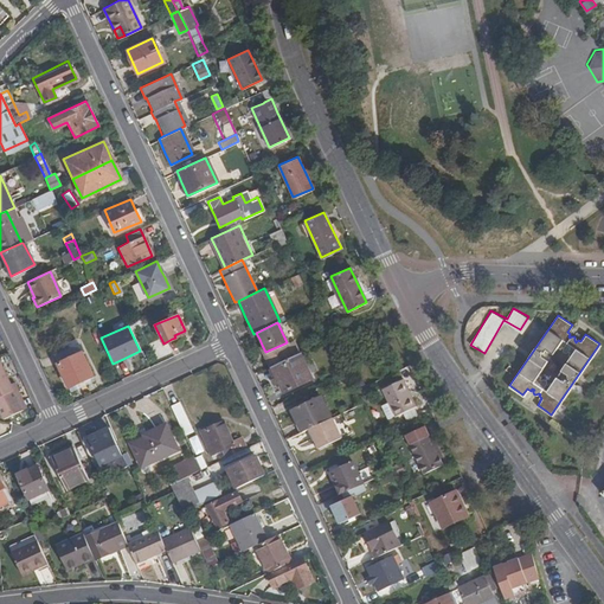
[(91,376),(76,342),(52,354),(68,387),(79,381),(91,376)]
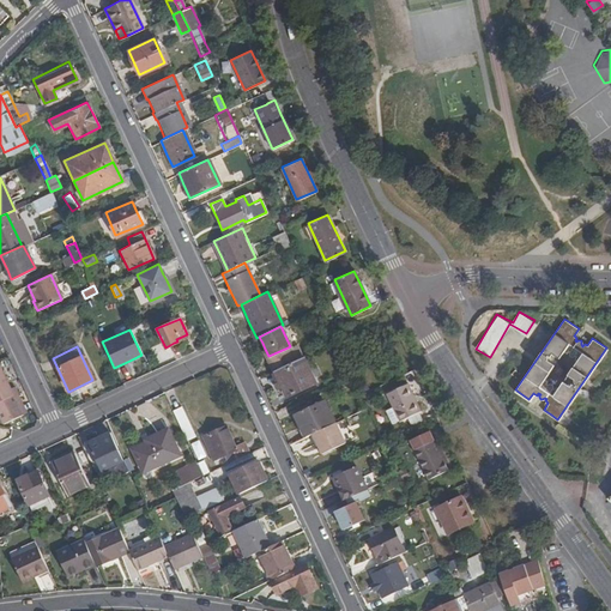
[(260,351),(267,363),(290,352),(288,348),(268,356),(265,349),(260,351)]
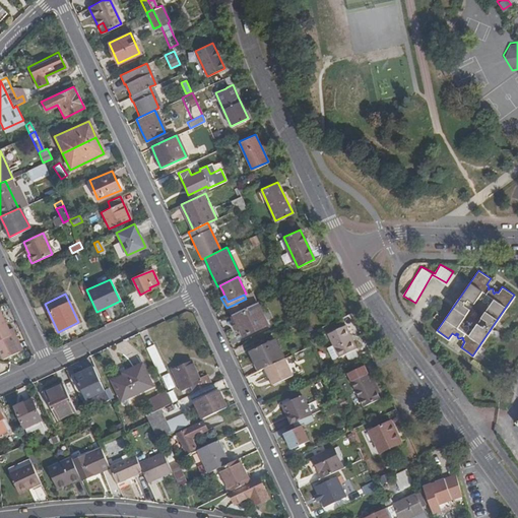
[(227,308),(231,316),(232,315),(250,307),(246,299),(227,308)]
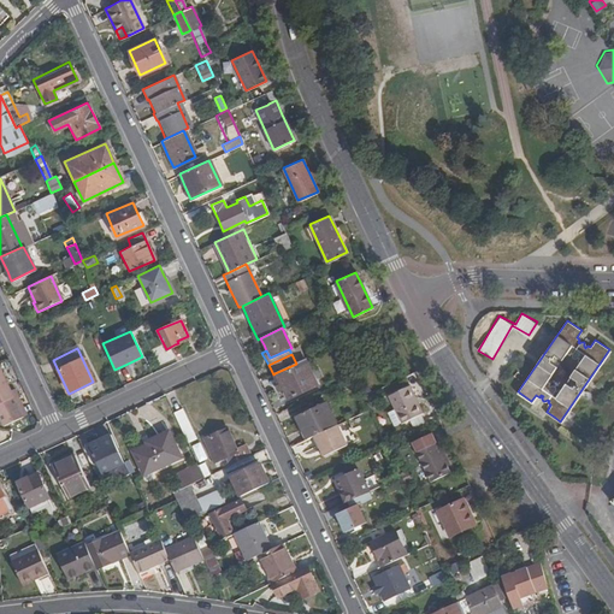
[(316,385),(303,360),(296,364),(275,373),(276,375),(282,388),(284,391),(288,399),(316,385)]
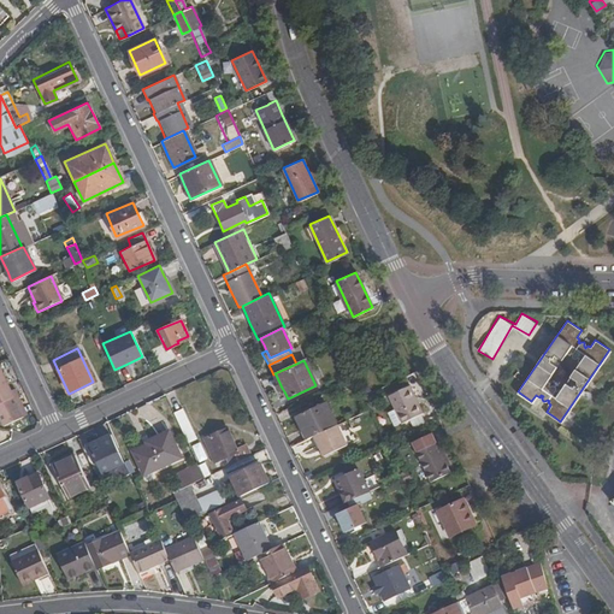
[(0,419),(3,425),(11,421),(22,417),(10,393),(12,391),(11,389),(9,390),(0,373),(0,419)]
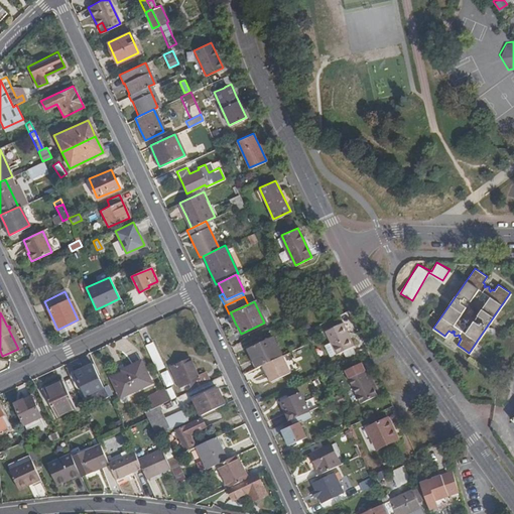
[(231,328),(236,325),(231,313),(228,315),(231,323),(229,324),(231,328)]
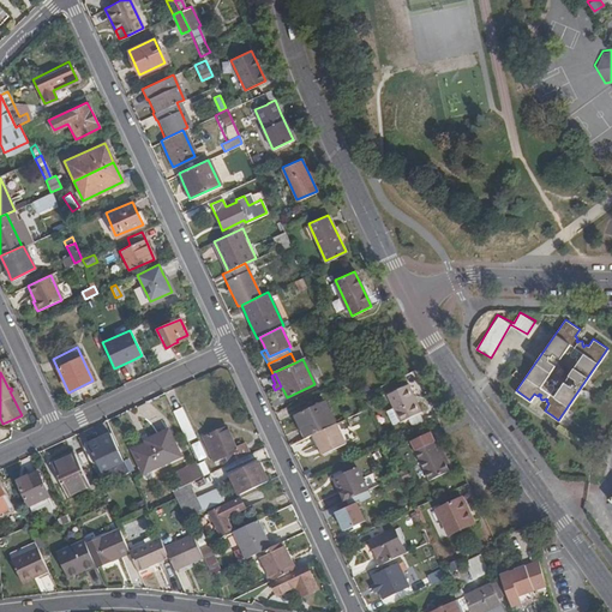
[(95,385),(93,381),(81,387),(69,393),(71,396),(95,385)]
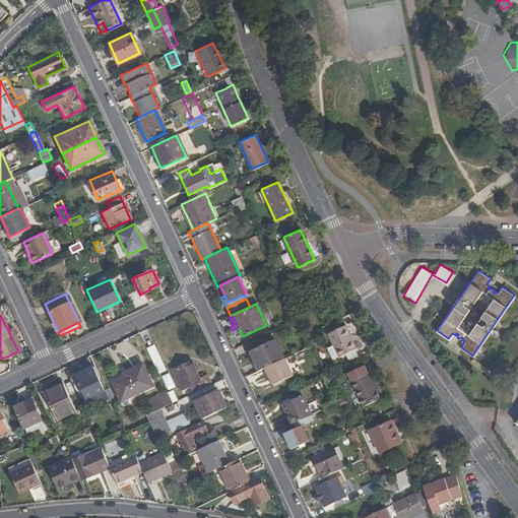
[(350,336),(345,324),(327,333),(338,354),(355,347),(350,336)]
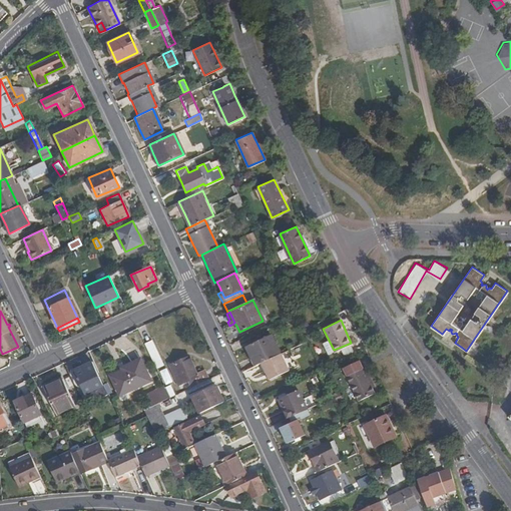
[(249,355),(256,366),(262,363),(279,355),(270,335),(245,347),(249,355)]
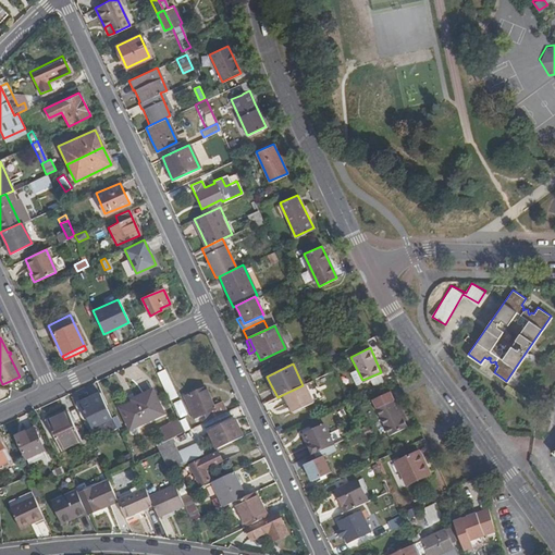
[(163,369),(156,373),(169,399),(176,396),(163,369)]
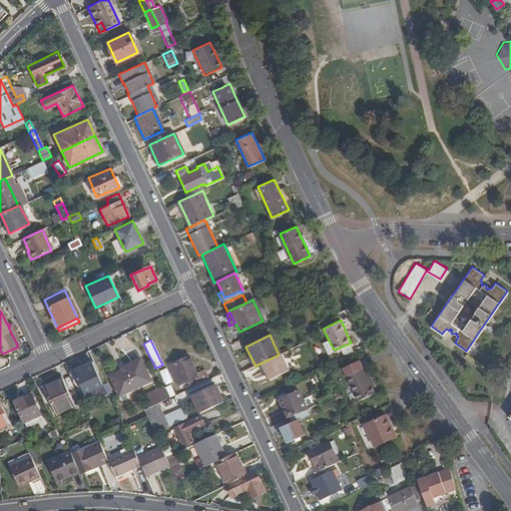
[(268,378),(269,380),(287,372),(279,355),(262,363),(268,378)]
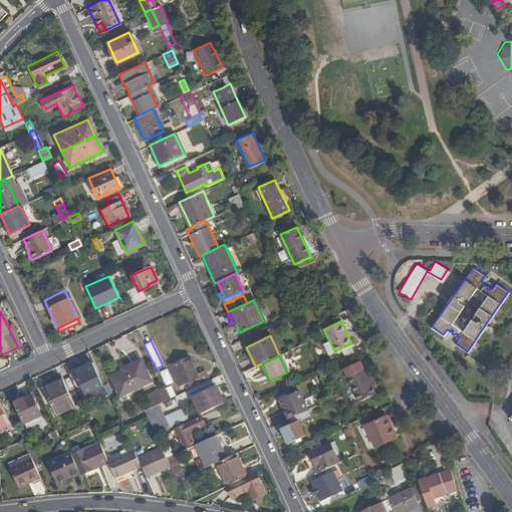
[(187,382),(190,390),(209,380),(206,374),(205,371),(197,375),(188,356),(169,365),(179,387),(187,382)]
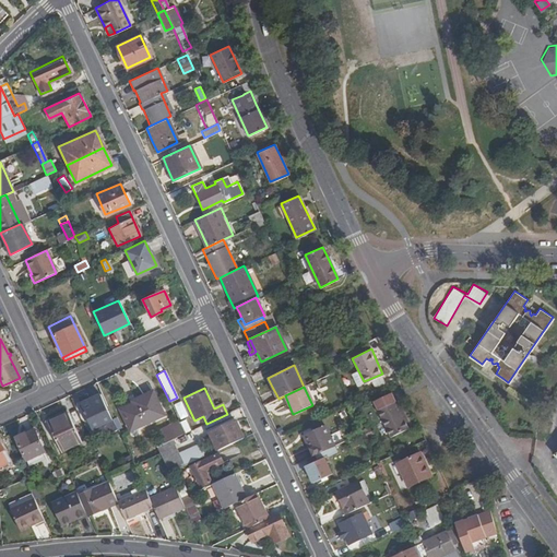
[(162,414),(151,390),(141,395),(132,399),(134,403),(120,410),(129,430),(161,416),(161,415),(162,414)]
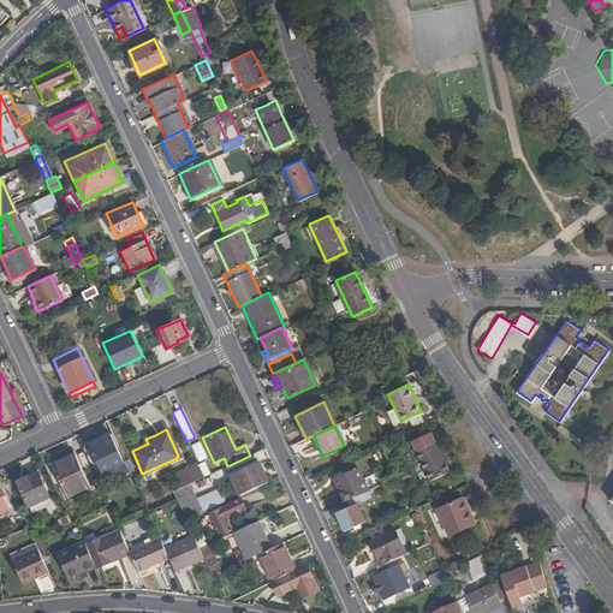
[(434,440),(429,430),(409,439),(427,480),(448,469),(445,462),(439,451),(434,440)]
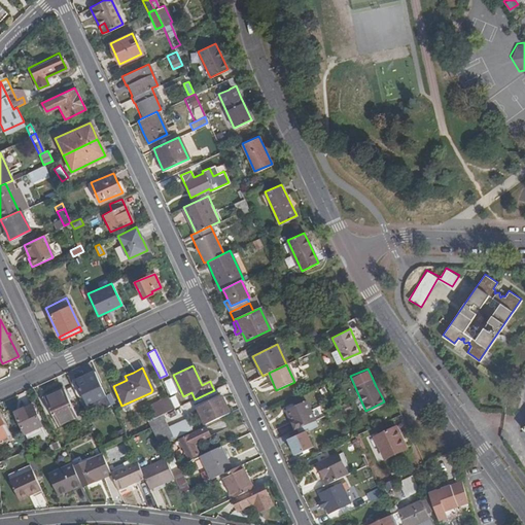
[(104,395),(94,371),(84,375),(74,379),(85,404),(97,398),(104,395)]
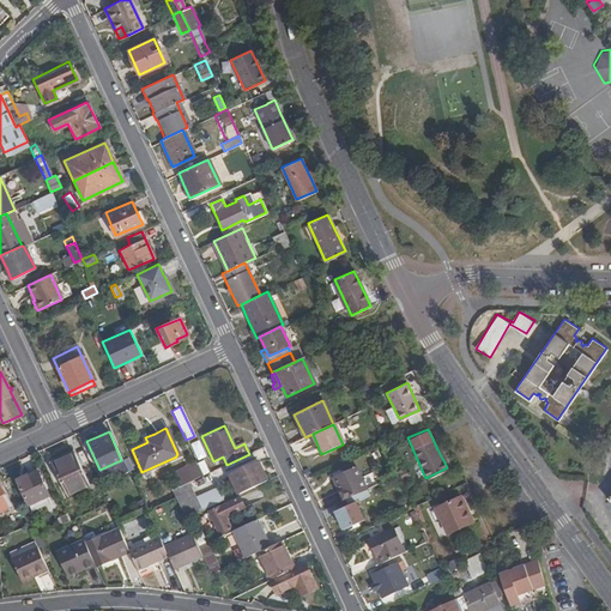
[(436,437),(433,439),(437,449),(443,460),(447,459),(436,437)]
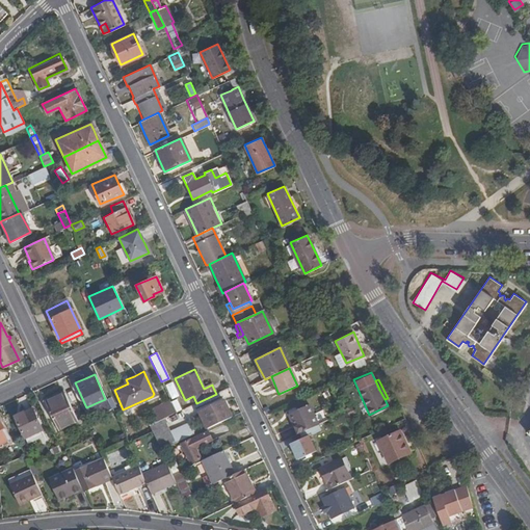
[(170,397),(178,395),(171,380),(165,382),(170,397)]
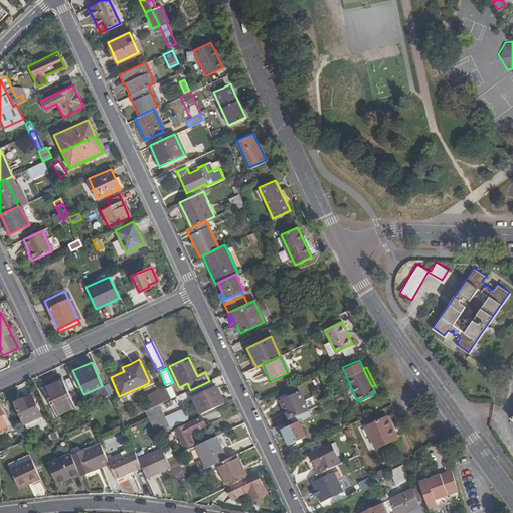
[(317,380),(323,377),(321,370),(314,373),(317,380)]
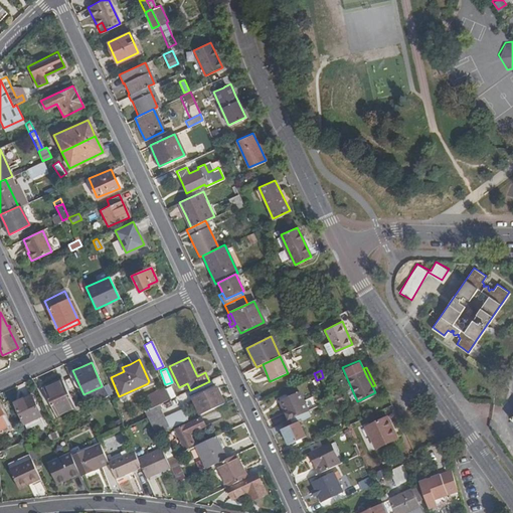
[(41,385),(43,388),(50,385),(56,382),(55,378),(41,385)]
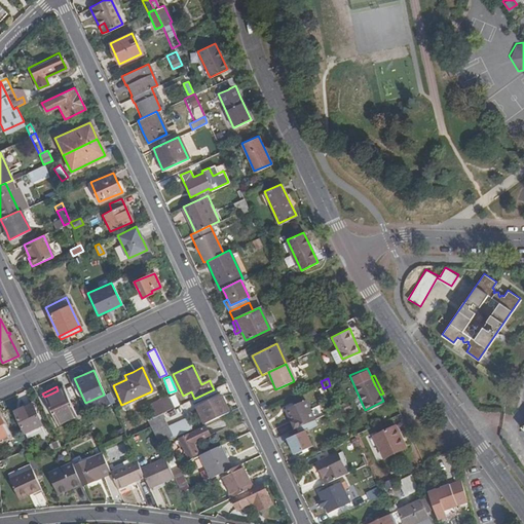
[(70,416),(58,390),(51,394),(44,397),(55,422),(70,416)]
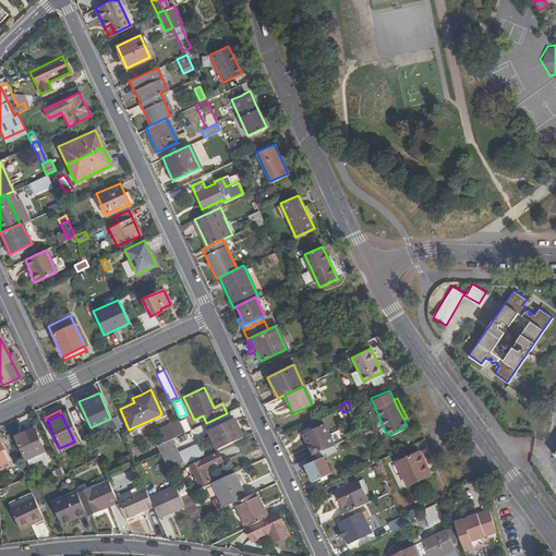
[(207,431),(216,450),(245,436),(240,426),(236,418),(207,431)]
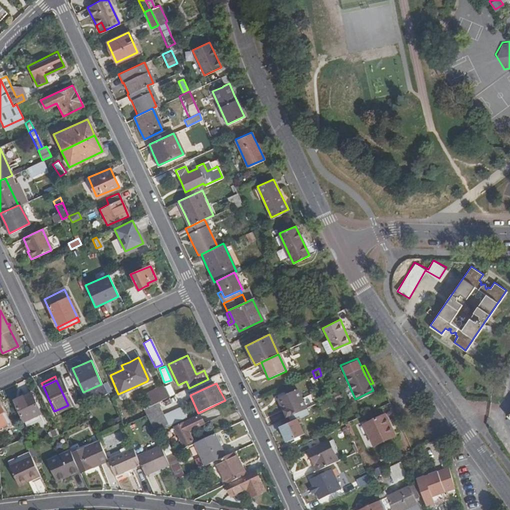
[(168,384),(164,387),(165,389),(169,397),(173,395),(168,384)]
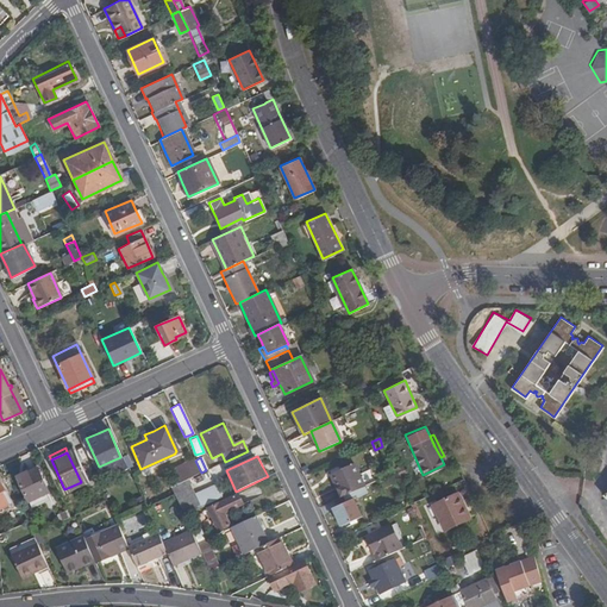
[(380,464),(386,476),(395,473),(389,460),(380,464)]
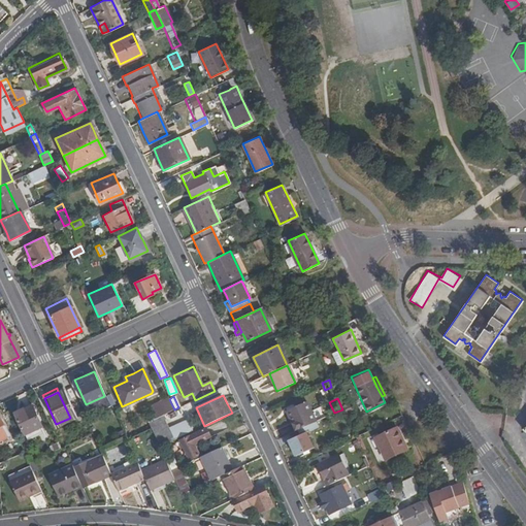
[(164,404),(168,413),(174,409),(170,401),(164,404)]
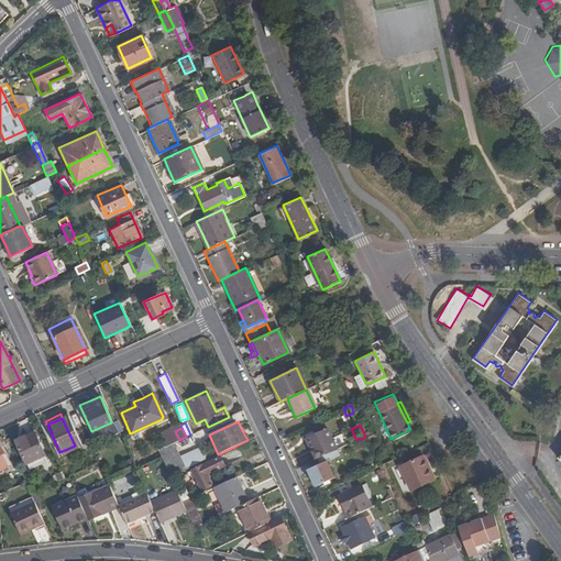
[(13,438),(14,441),(15,440),(33,432),(32,429),(13,438)]
